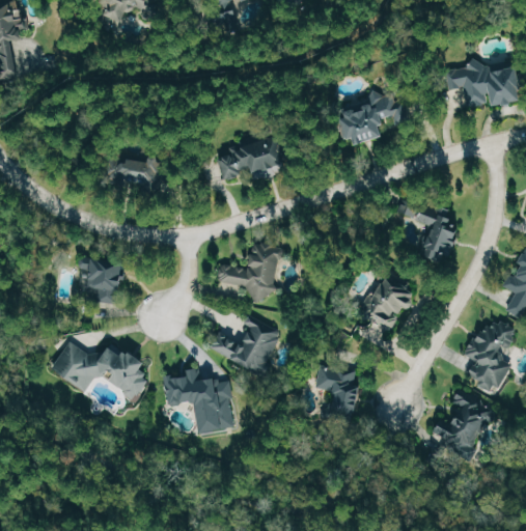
[(0,79),(1,79),(25,64),(21,51),(26,49),(23,37),(30,35),(26,20),(19,20),(11,0),(0,0),(0,79)]
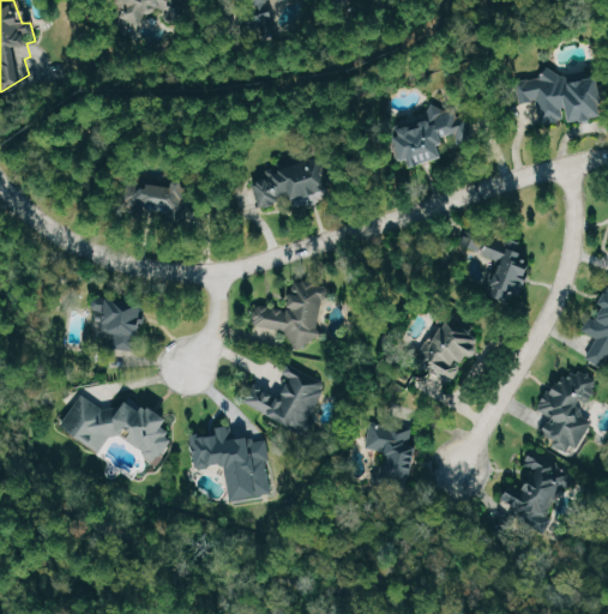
[(137,20),(155,8),(168,28),(191,11),(182,0),(118,0),(124,7),(113,16),(131,41),(144,31),(137,20)]
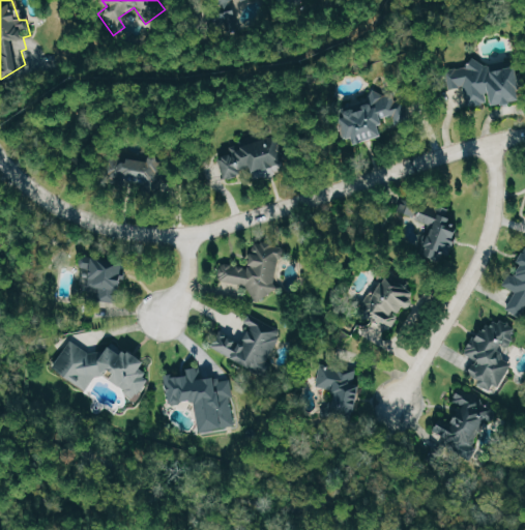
[(223,0),(228,31),(249,28),(246,15),(257,12),(254,0),(223,0)]
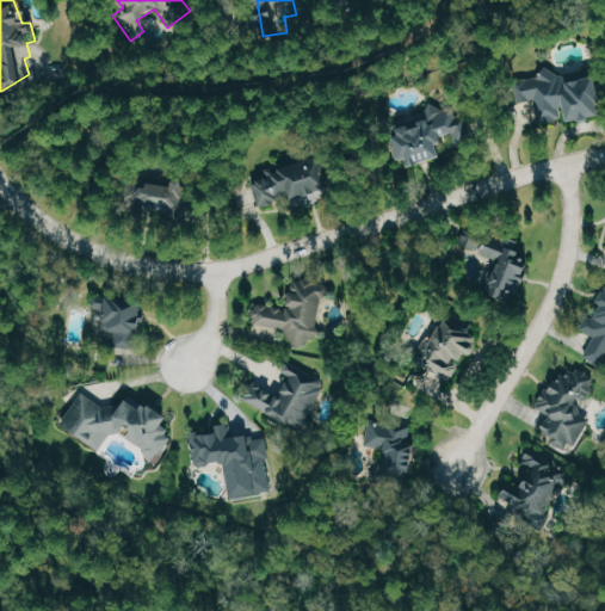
[(536,123),(562,121),(562,122),(599,117),(594,78),(561,81),(560,69),(537,72),(538,78),(524,79),(526,99),(533,98),(536,123)]
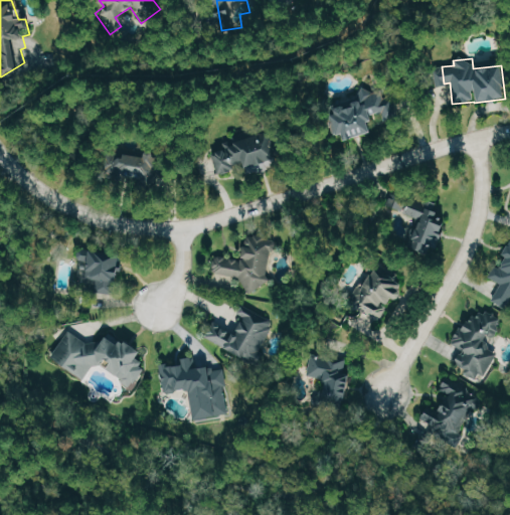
[(372,133),(368,114),(382,111),(377,89),(358,93),(359,101),(334,107),(341,140),(372,133)]
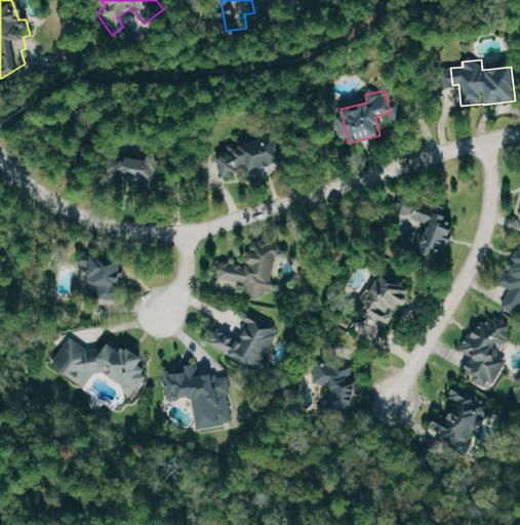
[(281,140),(216,142),(216,176),(236,176),(236,166),(247,166),(247,174),(282,173),(281,140)]
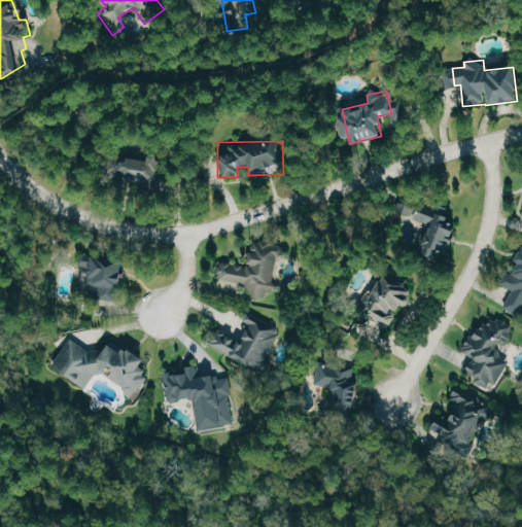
[(112,180),(158,181),(159,154),(146,153),(146,159),(112,159),(112,180)]
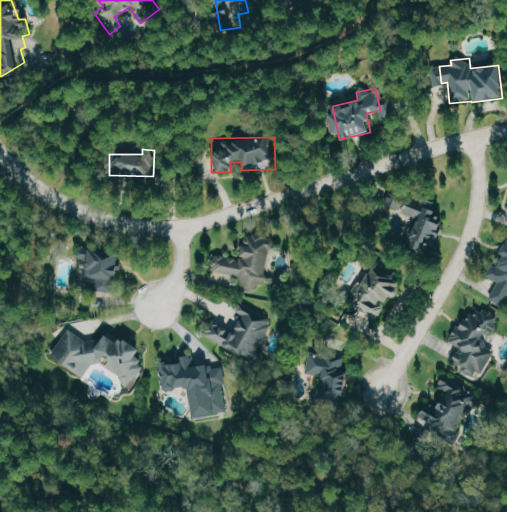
[(440,222),(432,219),(436,206),(388,192),(384,207),(411,214),(403,245),(431,253),(440,222)]
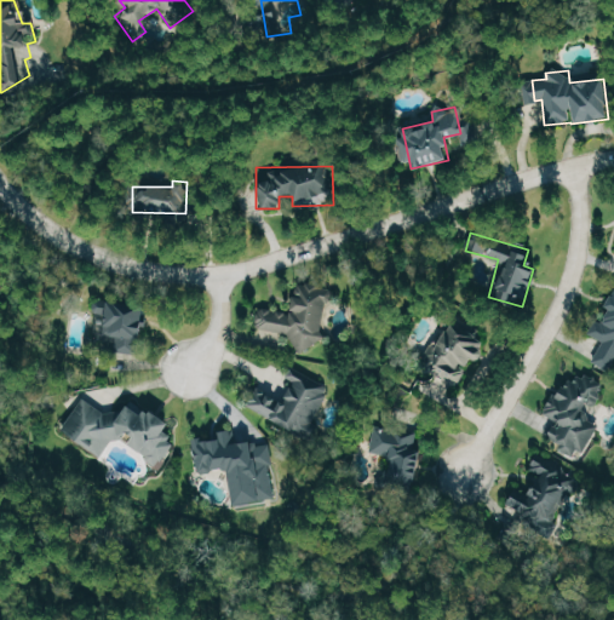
[(317,350),(326,288),(293,285),(288,313),(256,308),(252,328),(290,333),(288,346),(317,350)]
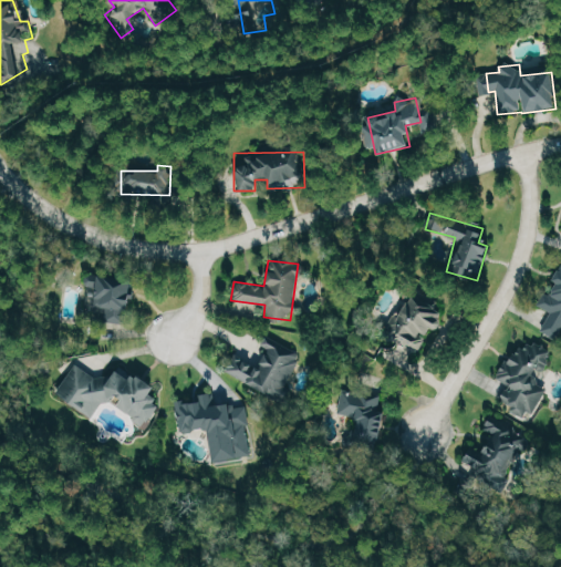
[(94,310),(104,311),(103,322),(128,325),(132,280),(96,278),(94,310)]
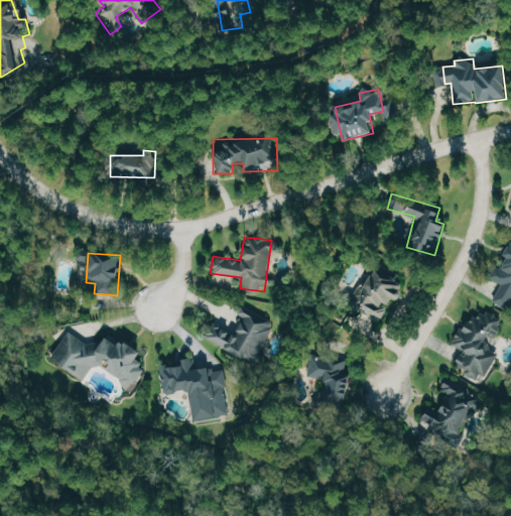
[(378,321),(386,304),(392,307),(403,284),(394,280),(396,276),(373,265),(352,308),(378,321)]
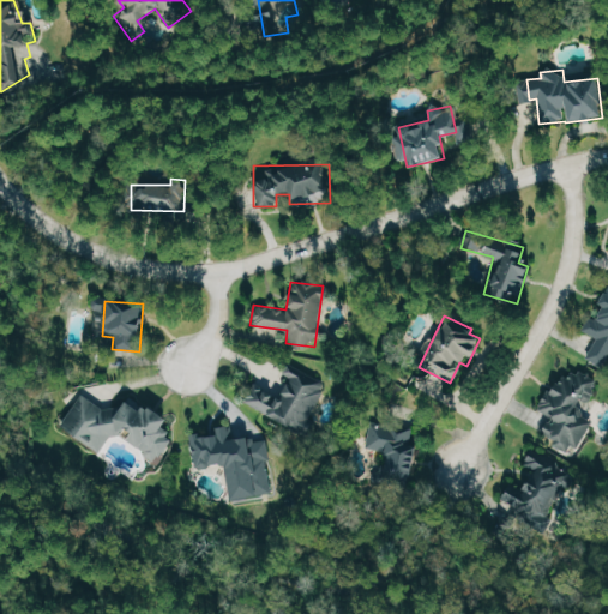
[(288,365),(282,375),(287,378),(269,411),(305,429),(327,385),(288,365)]
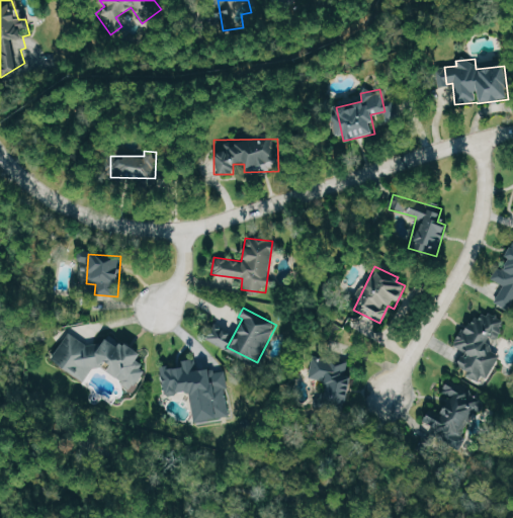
[(452,346),(462,352),(456,365),(466,370),(465,372),(486,382),(500,354),(488,348),(501,322),(479,311),(472,325),(464,321),(452,346)]
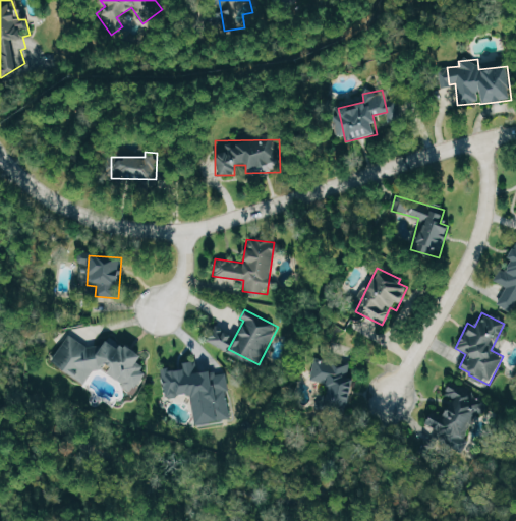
[(49,361),(83,384),(95,366),(132,392),(146,372),(136,366),(142,357),(109,335),(97,353),(67,334),(49,361)]
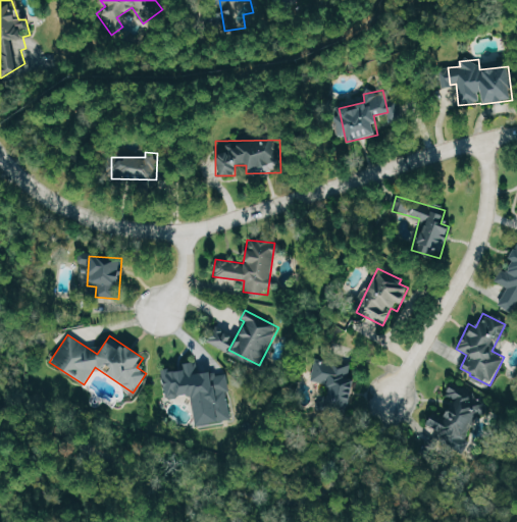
[(327,384),(323,409),(348,412),(352,379),(346,378),(348,366),(312,361),(309,382),(327,384)]
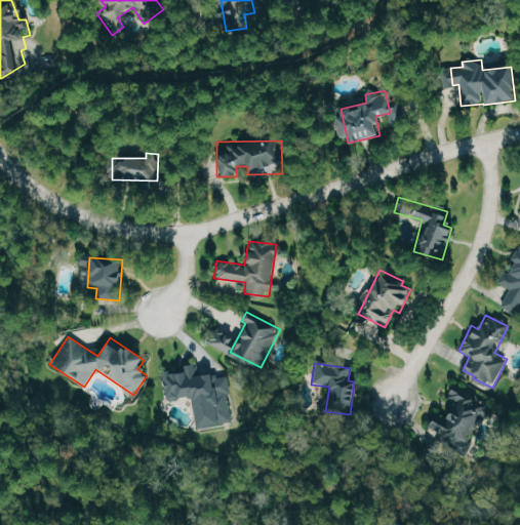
[(198,429),(233,421),(224,376),(216,378),(215,372),(196,376),(193,364),(177,366),(178,370),(160,374),(165,402),(191,397),(198,429)]
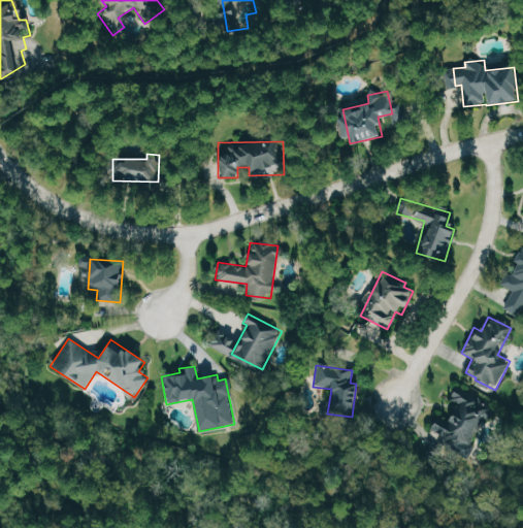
[(438,417),(432,431),(443,435),(438,444),(466,456),(489,402),(454,388),(447,403),(456,406),(450,422),(438,417)]
